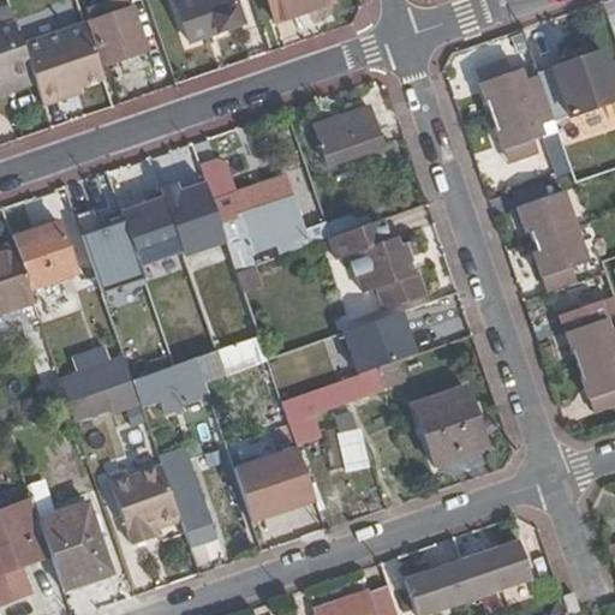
[(147,51),(133,7),(131,7),(129,0),(119,0),(117,1),(120,11),(93,21),(107,64),(147,51)]
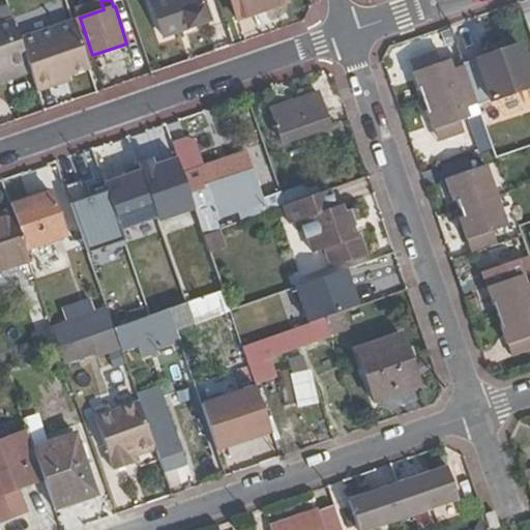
[(209,21),(208,20),(203,3),(201,0),(164,0),(153,4),(158,19),(182,10),(188,28),(209,21)]
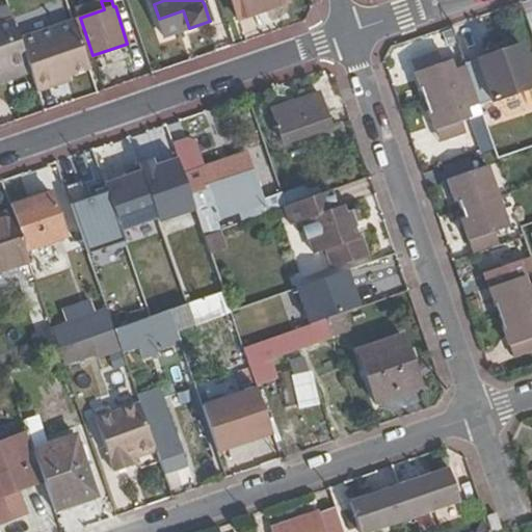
[(209,20),(222,16),(216,0),(211,0),(204,3),(209,20)]
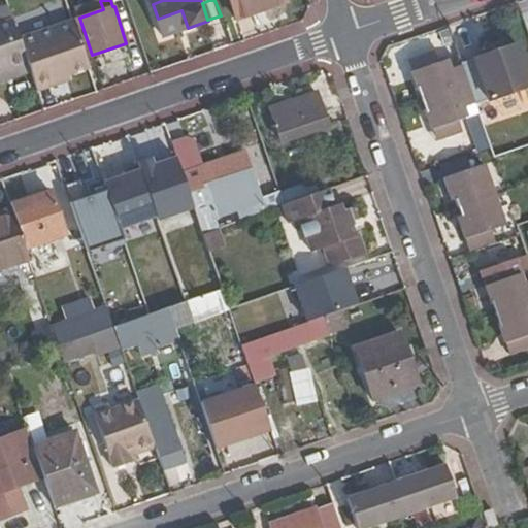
[(261,3),(263,10),(284,3),(283,0),(229,0),(234,12),(261,3)]
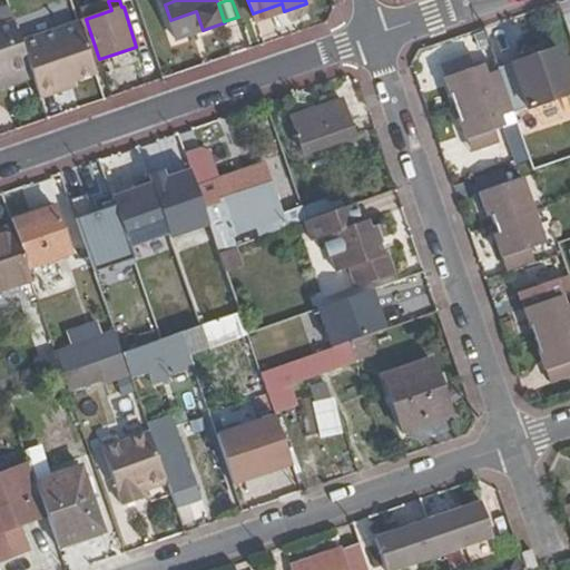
[(255,21),(284,11),(282,3),(253,13),(255,21)]
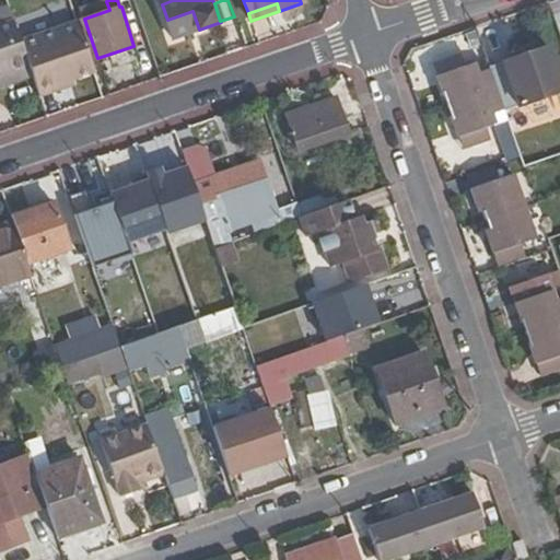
[(0,79),(31,69),(21,41),(14,20),(0,24),(0,79)]
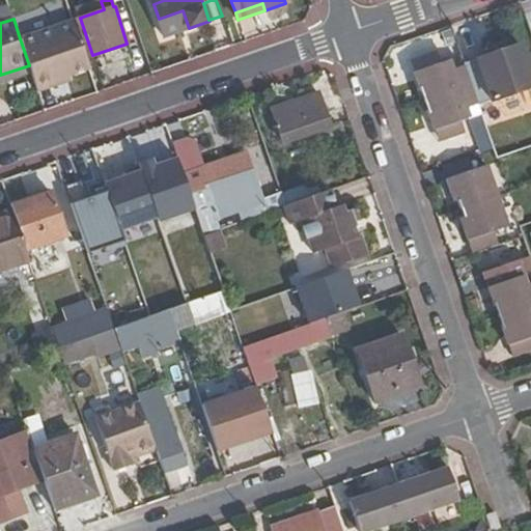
[(90,71),(73,20),(20,38),(29,65),(32,74),(38,94),(61,86),(60,81),(90,71)]
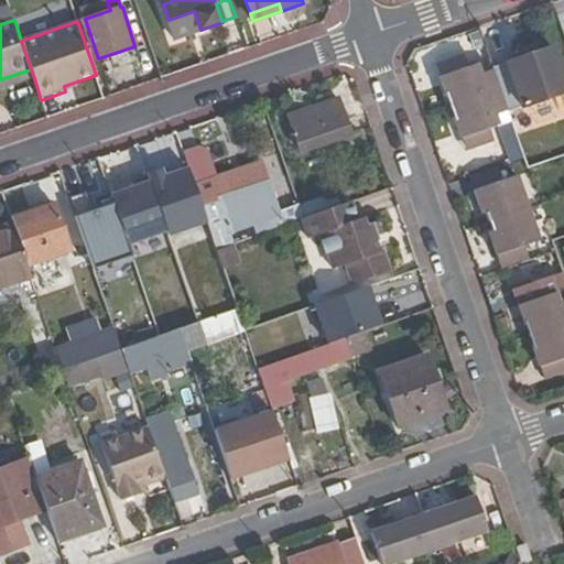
[(563,94),(563,80),(553,49),(509,64),(524,108),(563,94)]
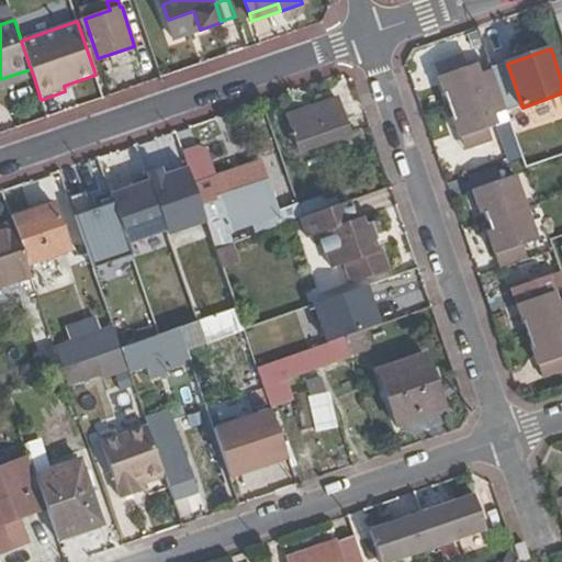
[(440,76),(467,67),(462,53),(436,63),(440,76)]
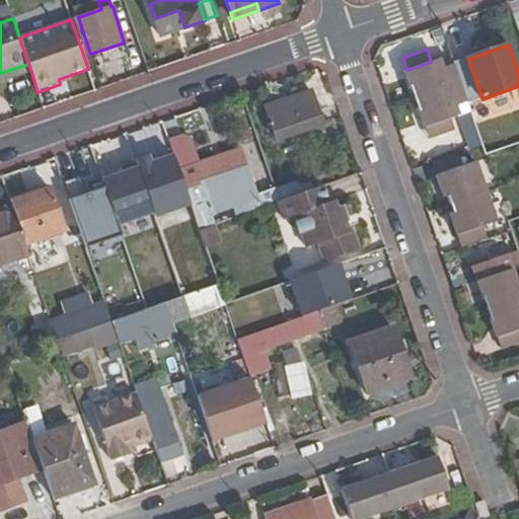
[(467,102),(453,64),(445,67),(442,58),(431,62),(406,70),(427,127),(450,118),(460,115),(457,105),(467,102)]
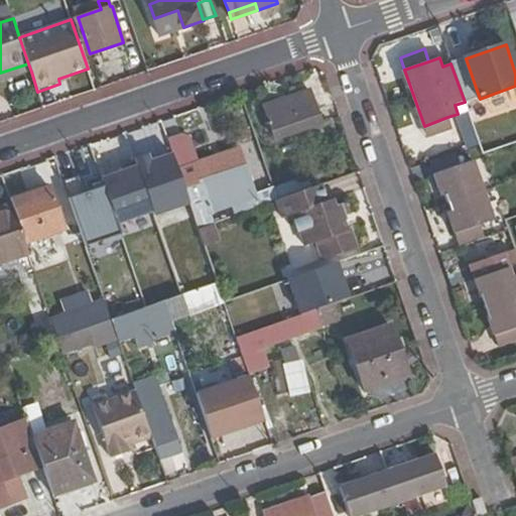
[(0,83),(31,72),(28,63),(0,73),(0,83)]
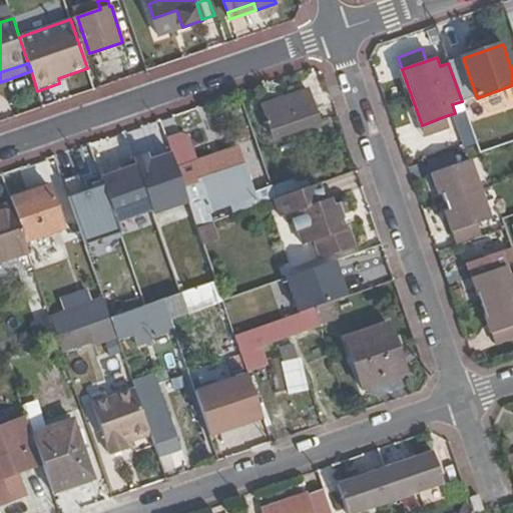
[(275,138),(319,122),(308,89),(264,105),(275,138)]
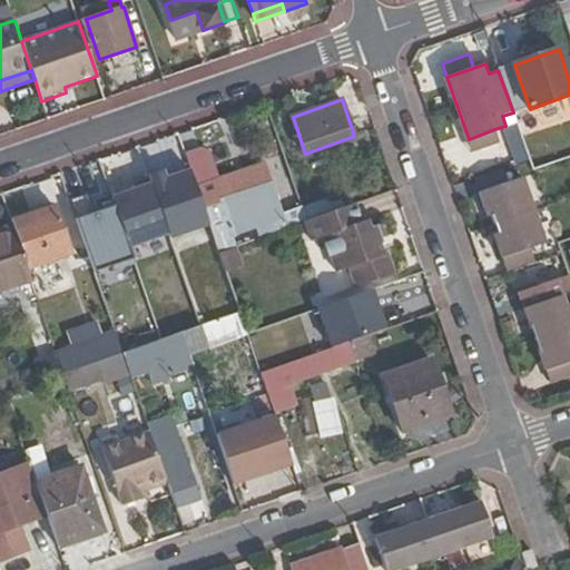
[(499,141),(494,129),(469,139),(472,150),(499,141)]
